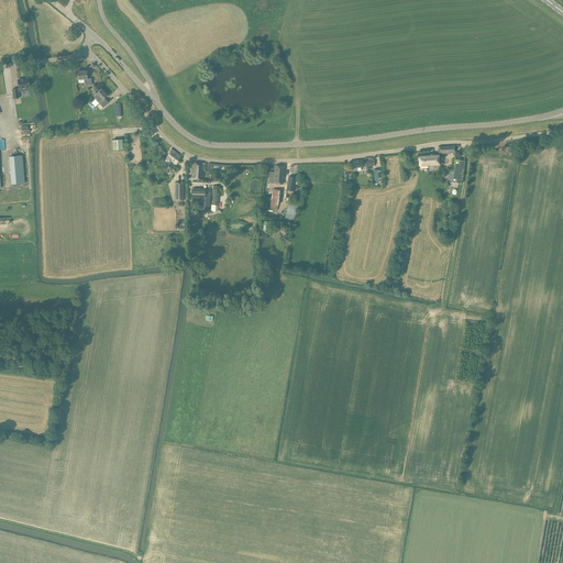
[(87,78),(87,70),(78,72),(78,83),(85,83),(85,84),(86,84),(86,85),(91,85),(91,78),(87,78)]
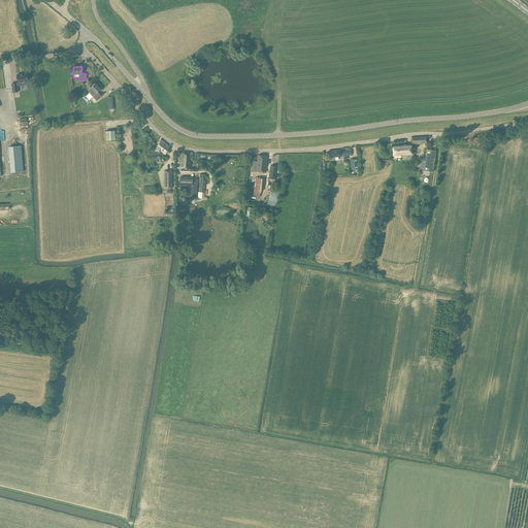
[(27,73),(17,75),(18,84),(21,83),(21,86),(28,85),(27,73)]
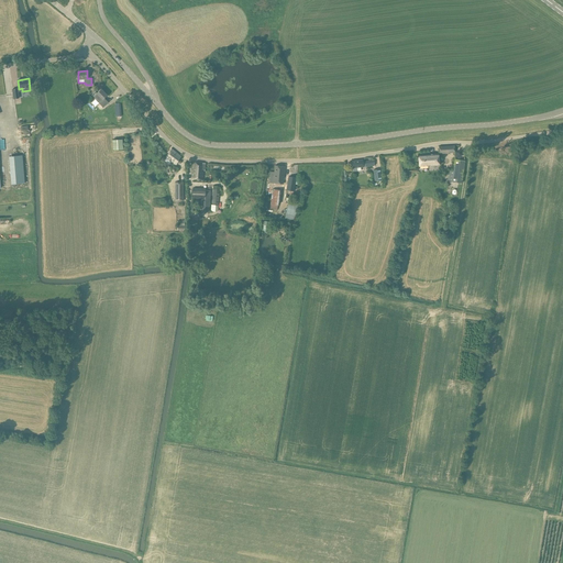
[(96,91),(92,95),(100,103),(105,99),(105,98),(107,95),(101,89),(97,94),(96,91)]
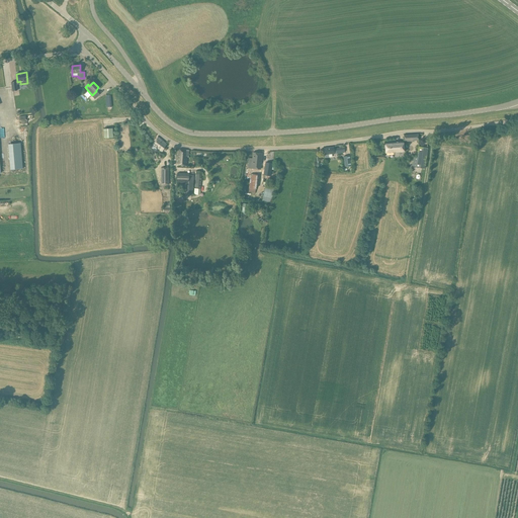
[(153,146),(152,148),(156,151),(158,149),(162,152),(167,144),(158,137),(153,145),(154,145),(153,146)]
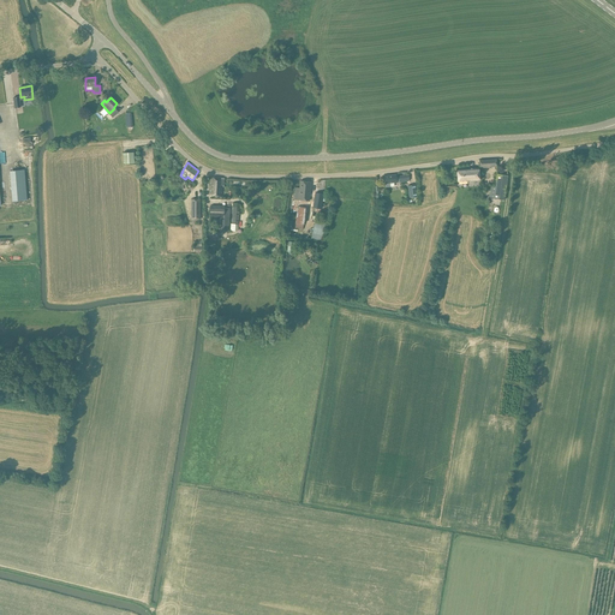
[(479,180),(479,168),(458,169),(458,181),(479,180)]
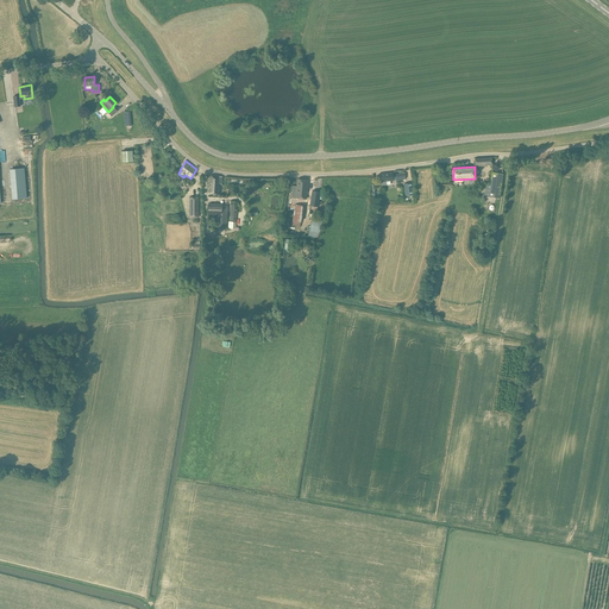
[(27,198),(24,168),(10,169),(12,199),(27,198)]
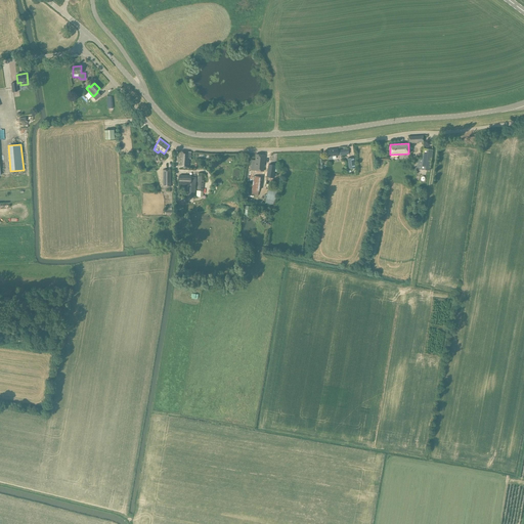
[(338,148),(328,149),(328,157),(329,160),(333,160),(333,156),(339,156),(341,155),(348,154),(348,149),(340,150),(338,150),(338,148)]
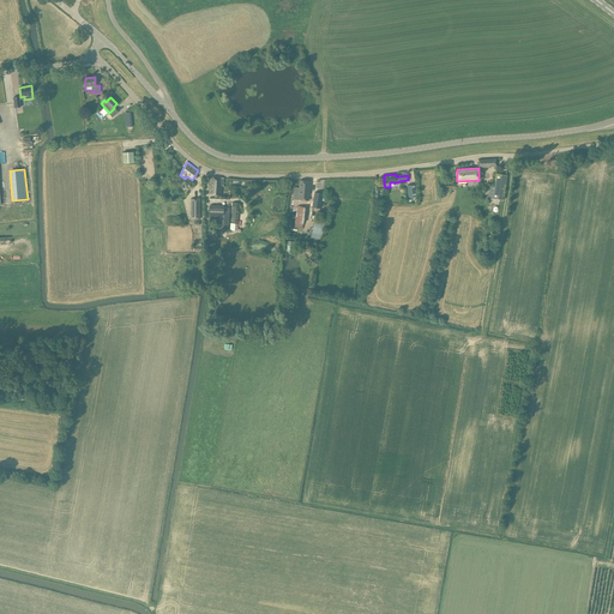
[(507,175),(497,174),(493,198),(504,200),(507,175)]
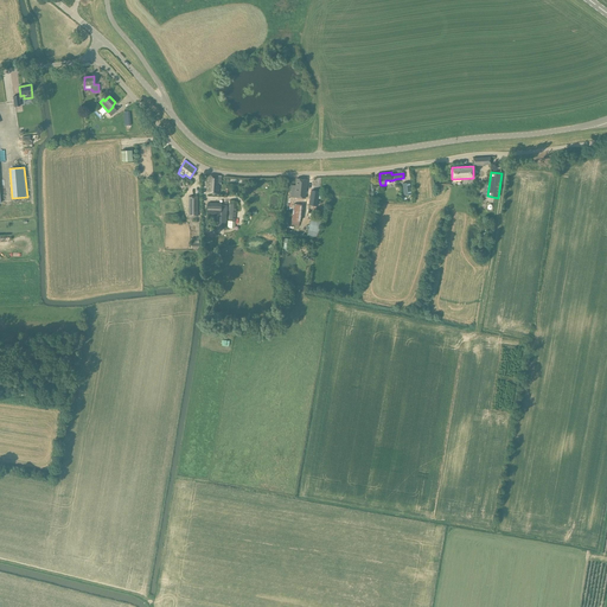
[(222,177),(208,174),(206,192),(219,193),(219,185),(221,185),(221,183),(222,177)]
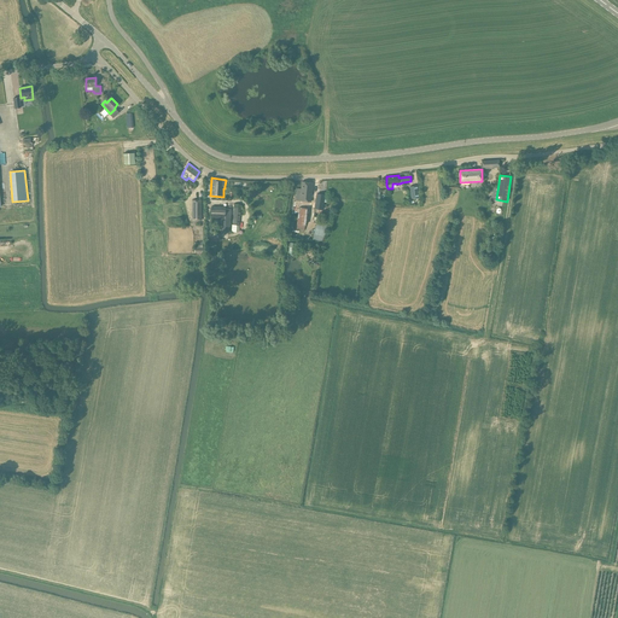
[(297,188),(296,200),(297,197),(301,197),(301,200),(310,202),(312,193),(313,182),(302,182),(302,190),(298,188),(297,188)]
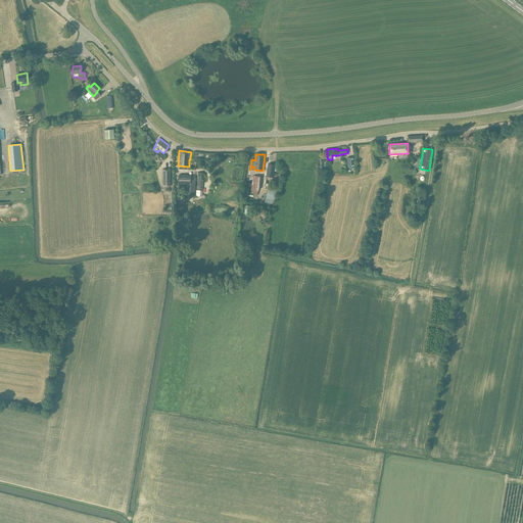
[(268,164),(267,176),(273,178),(275,165),(272,164),(268,164)]
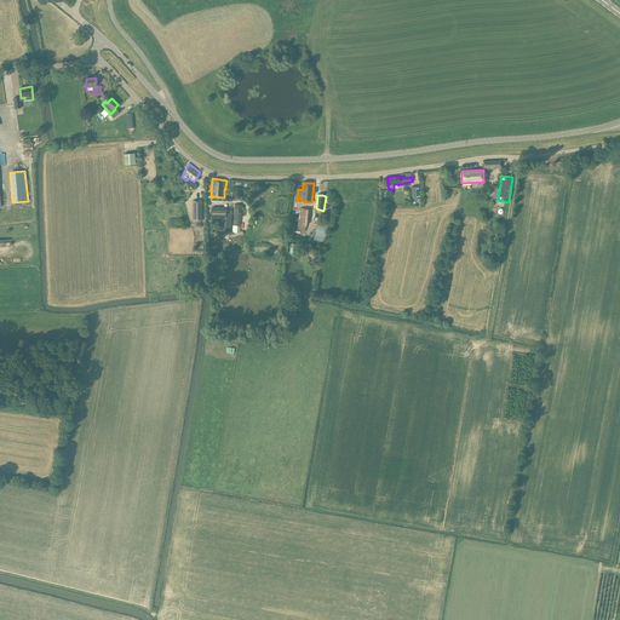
[(233,210),(212,208),(212,220),(222,222),(220,233),(230,234),(233,210)]
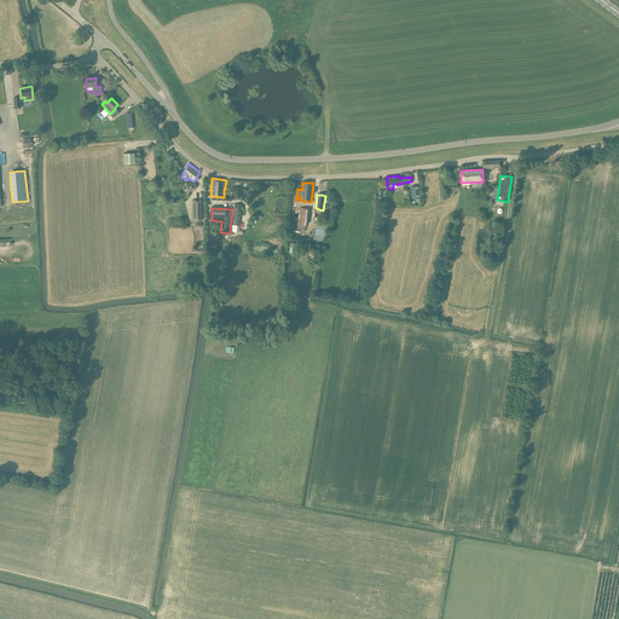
[(328,221),(318,219),(314,236),(324,238),(328,221)]
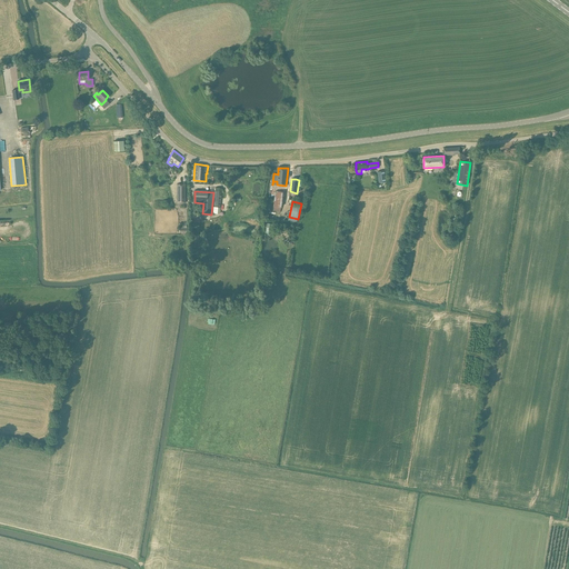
[(273,225),(267,222),(265,232),(272,233),(273,225)]
